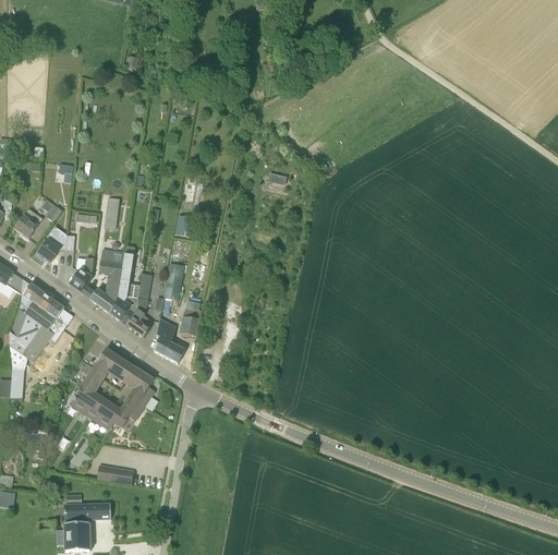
[(255,0),(256,9),(268,7),(267,0),(255,0)]
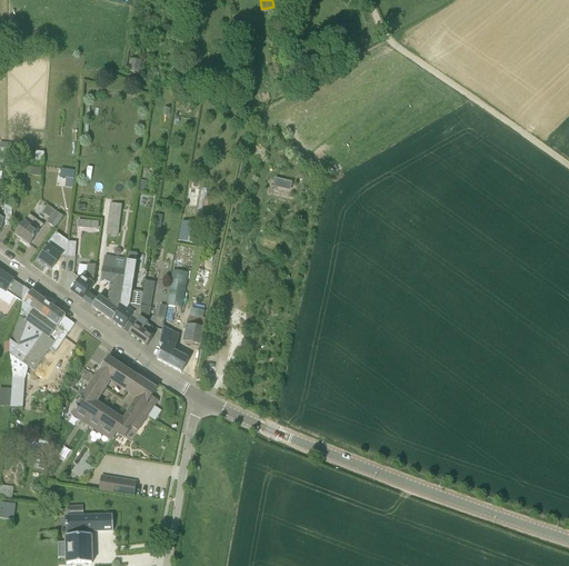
[(131,68),(143,68),(143,58),(131,58),(131,68)]
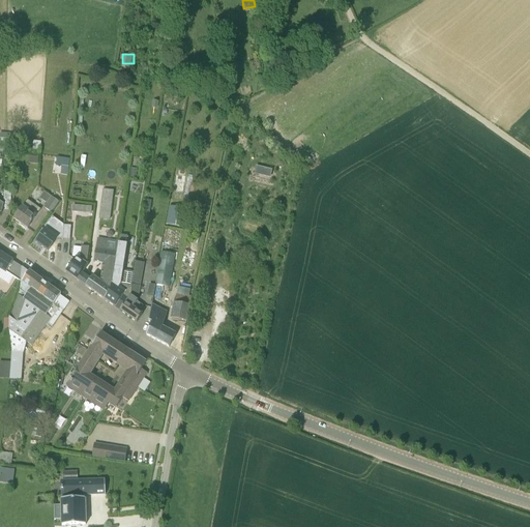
[(0,144),(15,145),(16,134),(12,134),(12,129),(0,127),(0,144)]
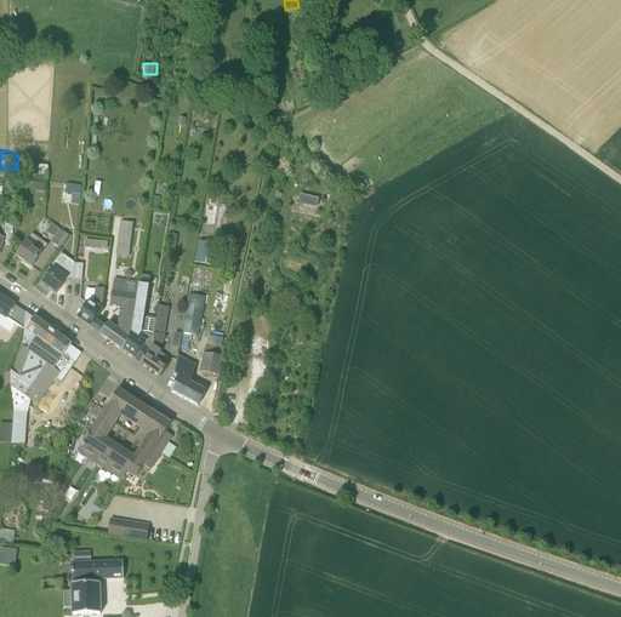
[(47,175),(49,158),(33,156),(33,163),(30,163),(29,173),(47,175)]
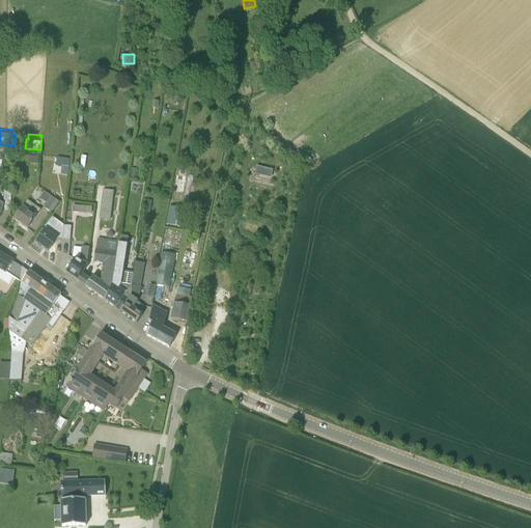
[(57,155),(55,163),(68,165),(70,156),(57,155)]
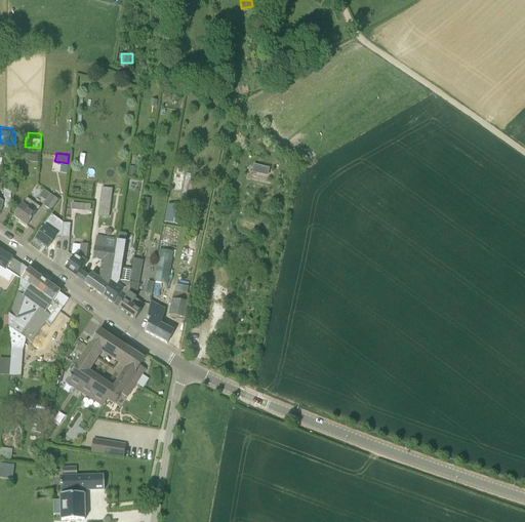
[(268,173),(270,166),(253,162),(251,169),(268,173)]
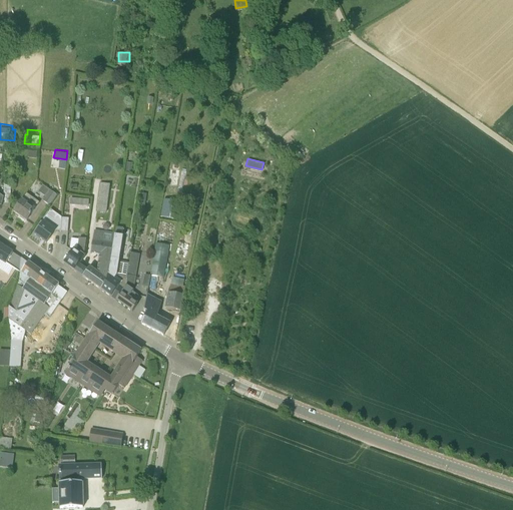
[(178,183),(180,168),(169,166),(166,182),(178,183)]
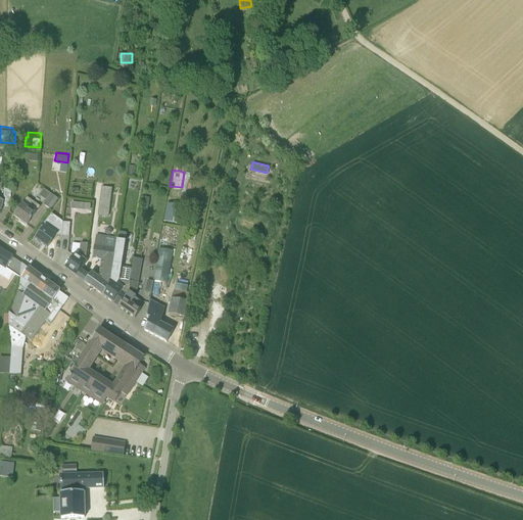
[(105,184),(99,213),(110,215),(115,186),(105,184)]
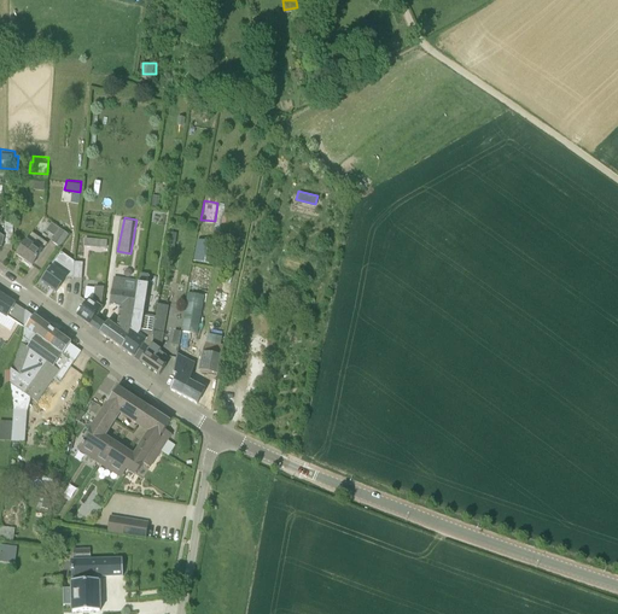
[(62,227),(53,240),(60,245),(69,232),(62,227)]
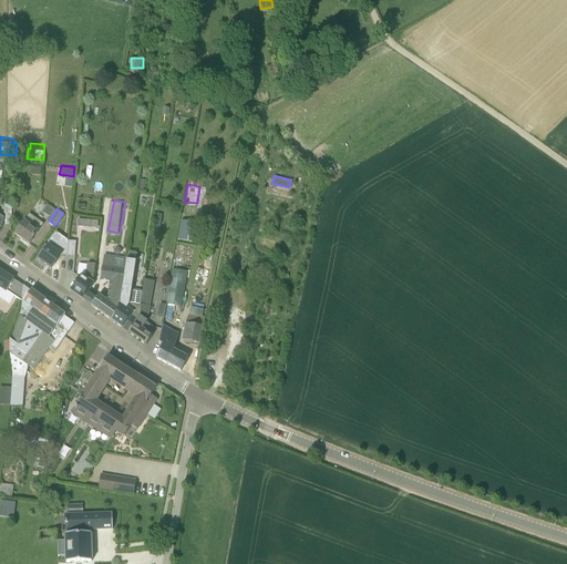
[(30,242),(43,221),(29,211),(14,232),(30,242)]
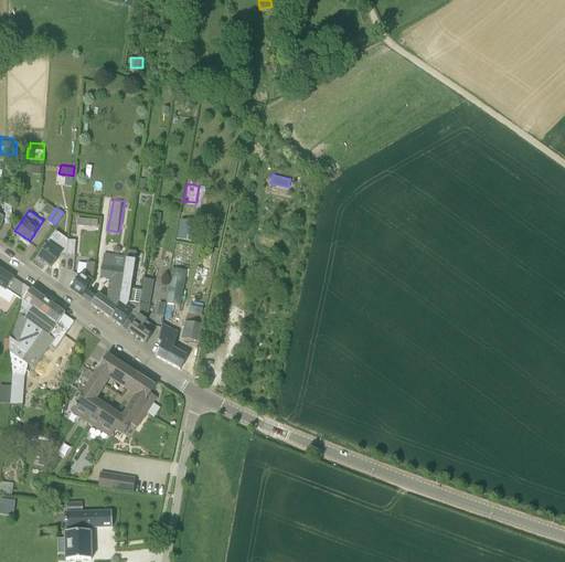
[(67,252),(68,240),(61,239),(60,240),(53,235),(39,255),(51,265),(61,252),(67,252)]
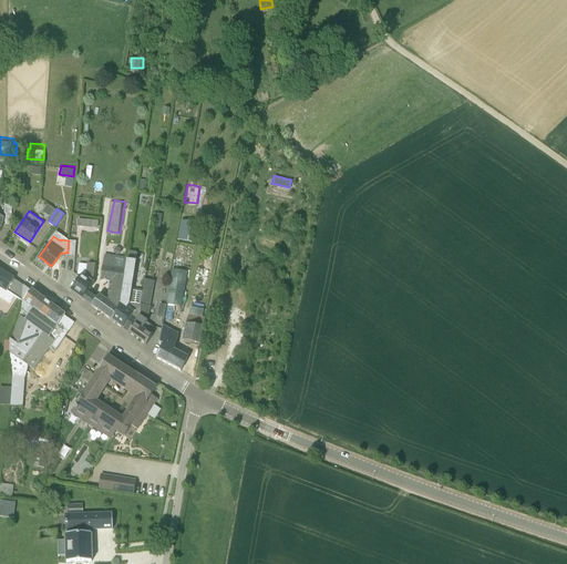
[(115,311),(117,308),(120,301),(124,267),(125,265),(113,264),(114,258),(103,256),(100,277),(111,278),(107,300),(99,294),(92,304),(111,318),(115,311)]
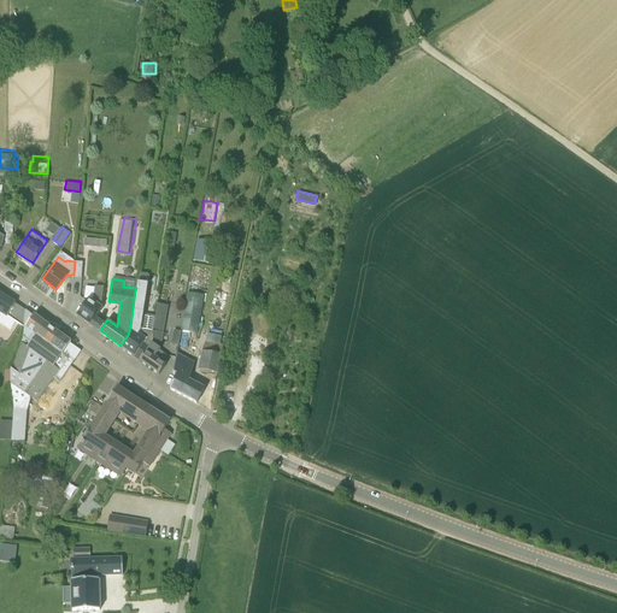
[(135,290),(130,328),(133,329),(137,332),(139,330),(140,326),(141,319),(147,281),(137,280),(136,288),(135,290)]
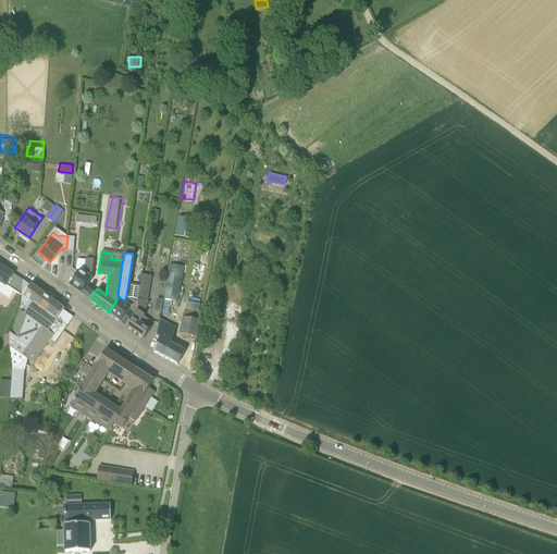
[(94,258),(86,257),(84,270),(81,268),(70,283),(81,291),(91,275),(94,258)]
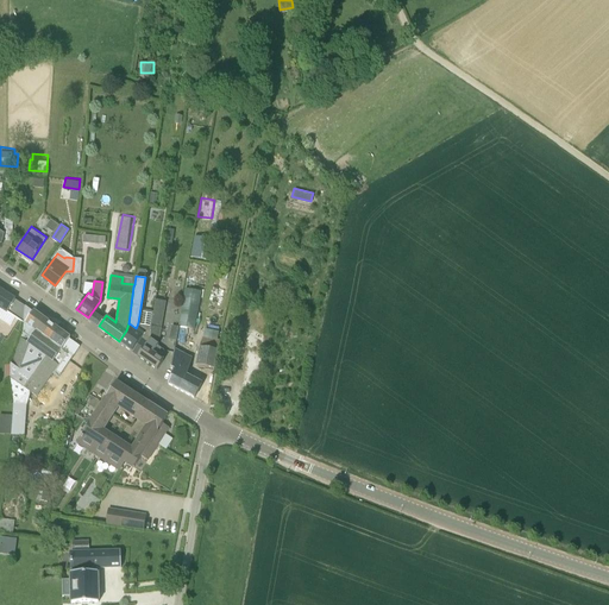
[(24,320),(25,303),(0,287),(0,304),(16,315),(24,320)]
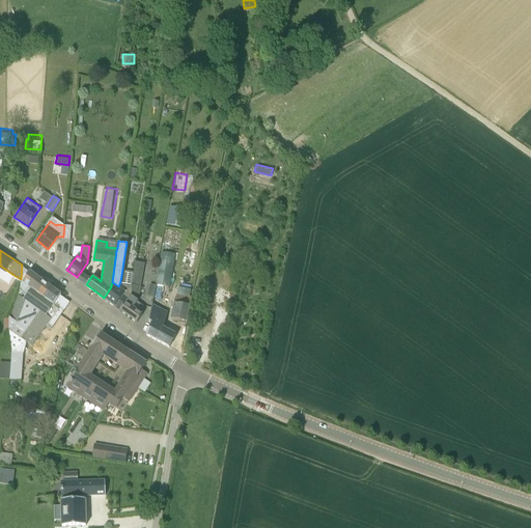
[(169,285),(175,252),(162,250),(155,282),(164,284),(169,285)]
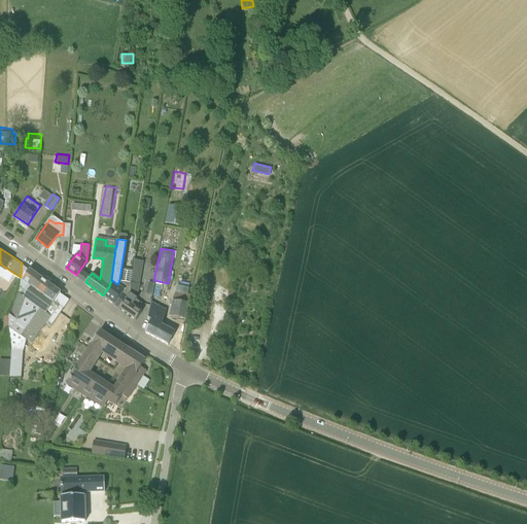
[(142,270),(143,258),(135,257),(133,269),(142,270)]
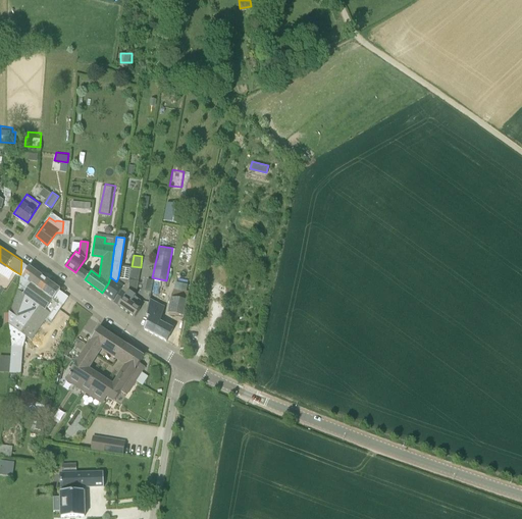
[(23,292),(30,282),(51,299),(59,289),(59,288),(21,260),(20,274),(19,284),(17,283),(16,287),(23,292)]
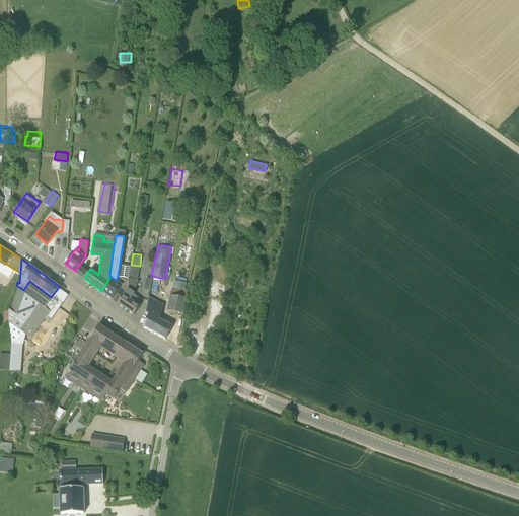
[(130,271),(129,277),(129,280),(128,287),(134,292),(137,278),(140,266),(131,265),(130,271)]
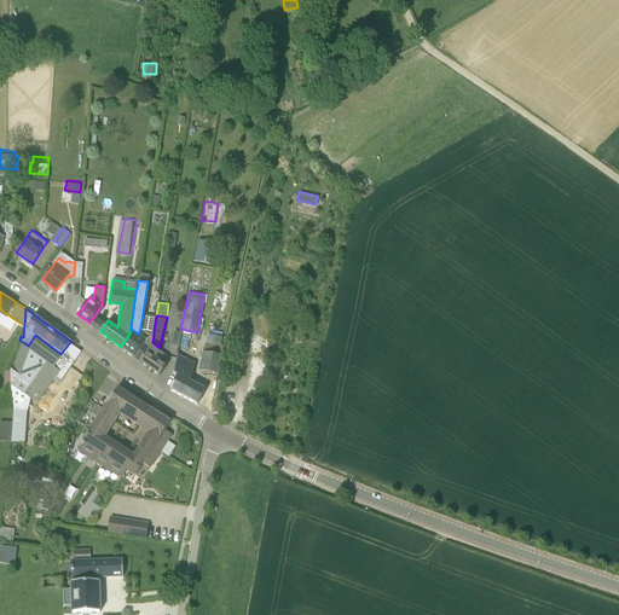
[(133,330),(131,329),(128,336),(126,340),(121,347),(134,355),(140,359),(148,348),(151,343),(152,342),(154,334),(154,330),(140,328),(139,331),(138,334),(133,330)]
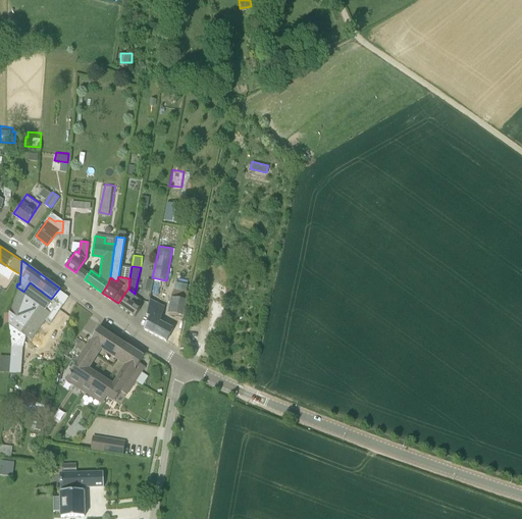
[(30,282),(23,292),(49,311),(46,315),(51,319),(68,295),(59,289),(51,299),(30,282)]
